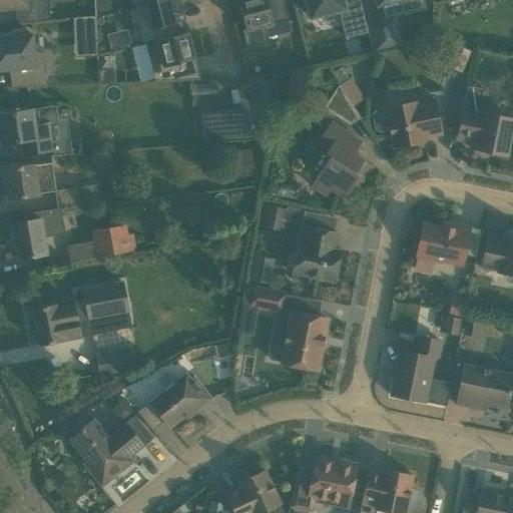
[(0,0),(0,8),(16,7),(17,23),(49,20),(47,0),(0,0)]
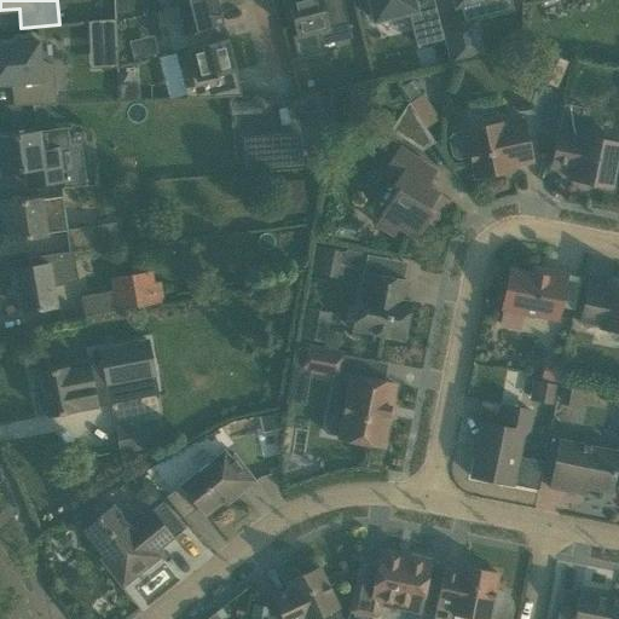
[(178,5),(163,9),(174,52),(208,42),(204,29),(223,24),(220,12),(217,0),(201,0),(178,6),(178,5)]
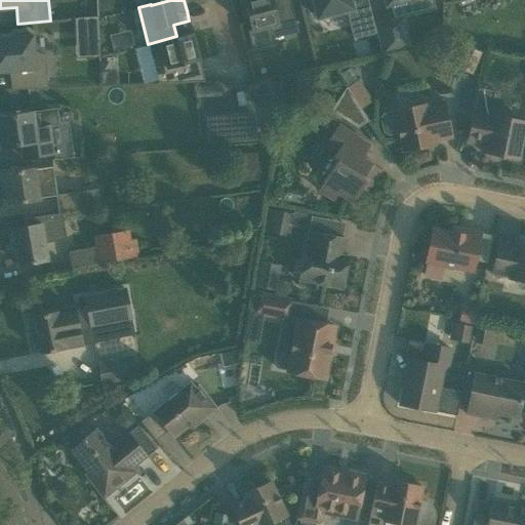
[(243,0),(244,2),(248,18),(248,17),(251,30),(247,31),(252,49),(276,43),(274,38),(298,32),(290,0),(243,0)]
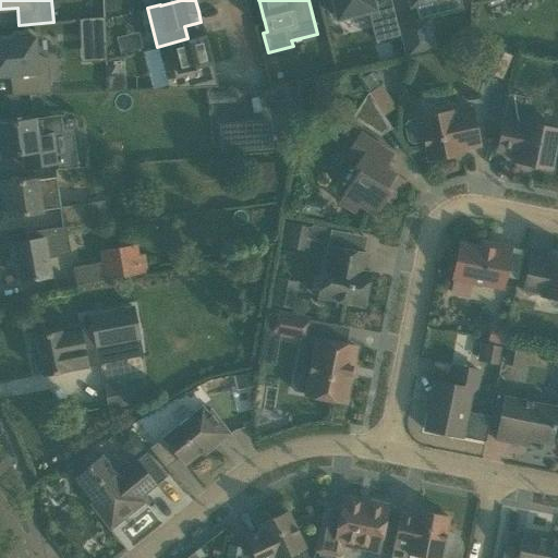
[(331,0),(337,20),(368,11),(375,41),(400,35),(390,0),(331,0)]
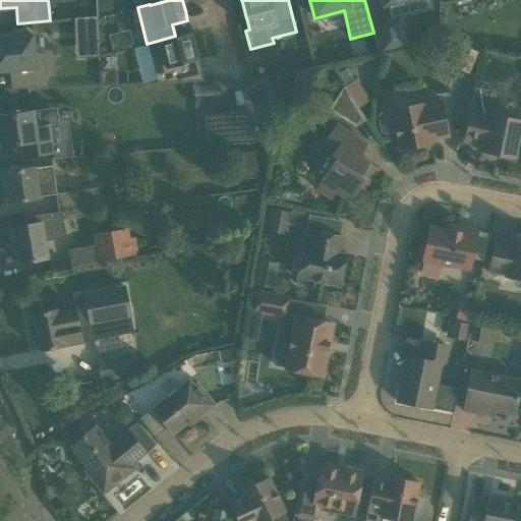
[(382,0),(384,5),(401,0),(414,0),(418,11),(430,8),(428,0),(382,0)]
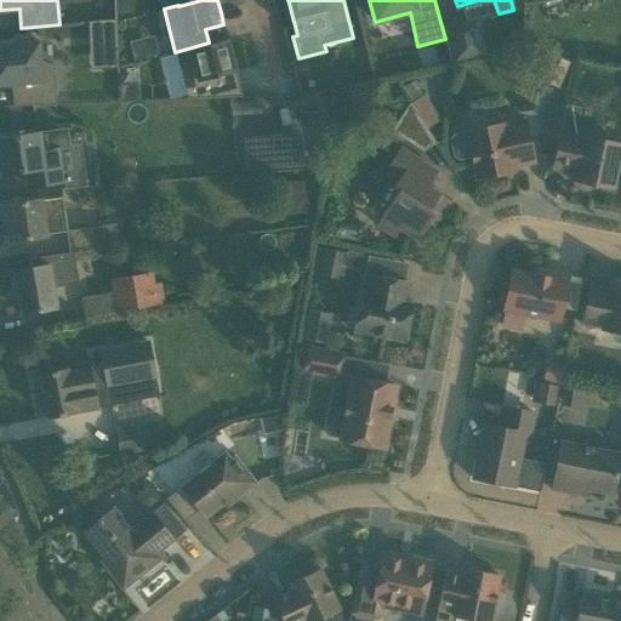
[(100,49),(118,47),(115,20),(98,21),(100,49)]
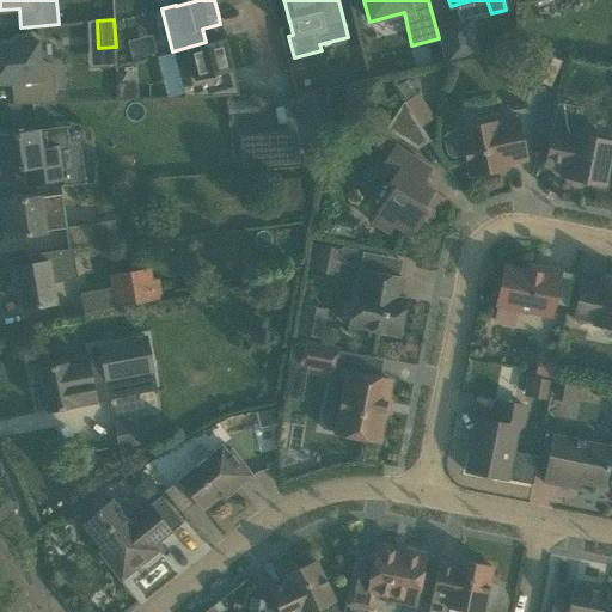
[(469,19),(436,28),(445,62),(478,54),(469,19)]
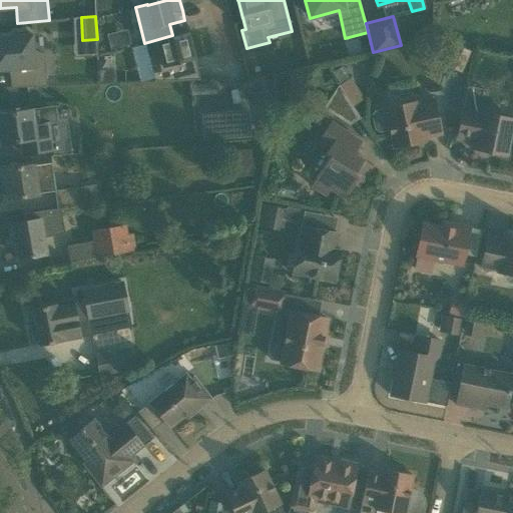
[(0,70),(10,69),(11,88),(47,86),(44,54),(34,50),(32,34),(27,35),(27,31),(14,32),(14,36),(0,37),(0,70)]
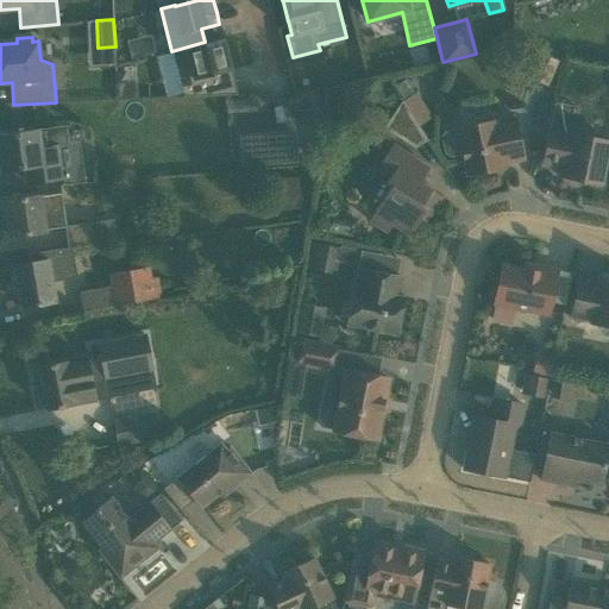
[(192,69),(179,73),(183,93),(227,90),(223,73),(231,70),(224,38),(186,48),(192,69)]
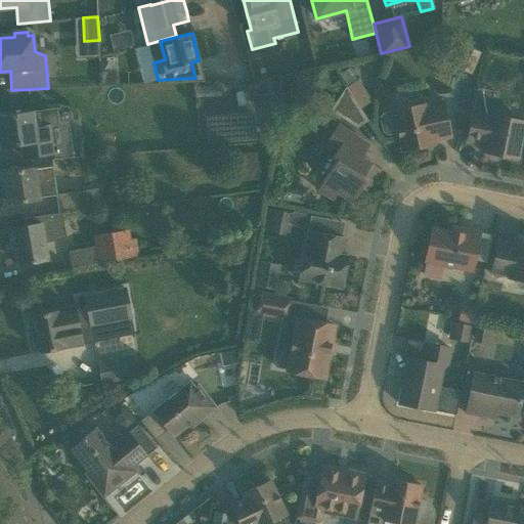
[(465,45),(457,60),(475,68),(481,53),(465,45)]
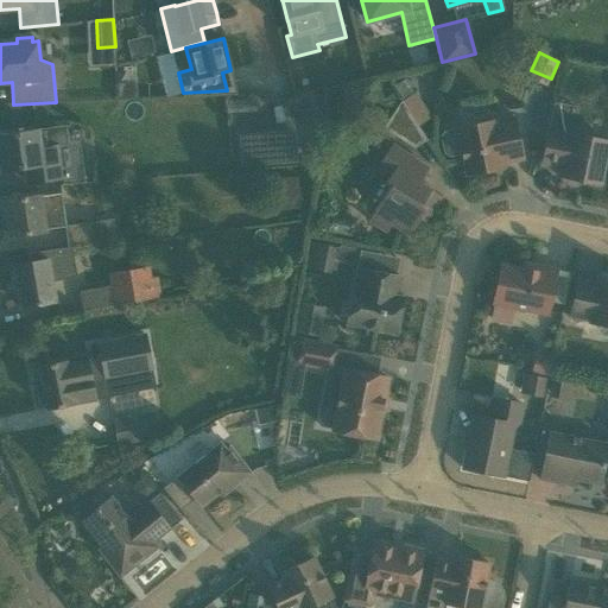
[(400,101),(384,128),(415,147),(425,139),(417,126),(418,125),(401,100),(400,101)]
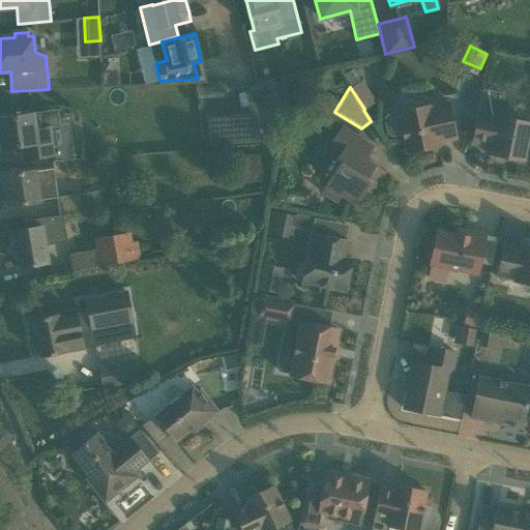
[(477,114),(471,142),(488,145),(486,152),(523,160),(529,125),(529,123),(494,116),(499,91),(482,88),(477,114)]
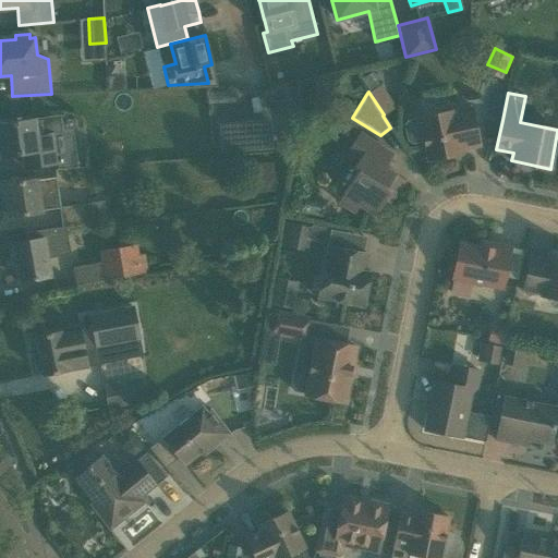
[(408,121),(405,124),(409,140),(412,142),(424,140),(428,160),(462,154),(461,149),(480,146),(472,108),(453,111),(453,110),(420,117),(420,119),(408,121)]
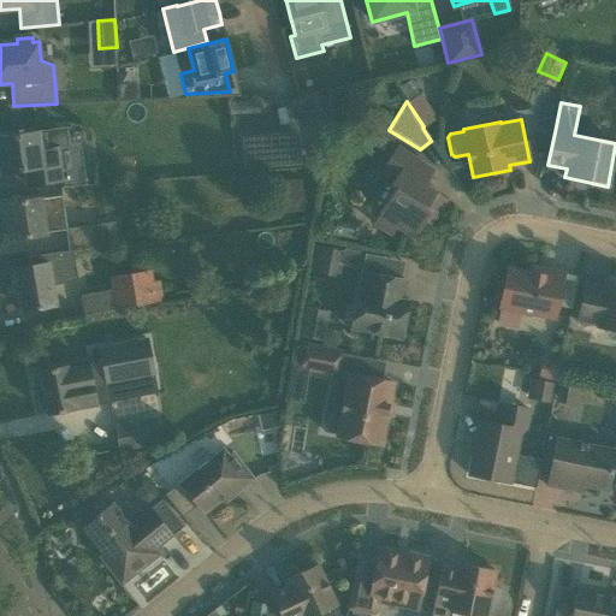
[(37,131),(0,136),(0,165),(1,173),(25,170),(27,185),(64,181),(59,147),(40,149),(37,131)]
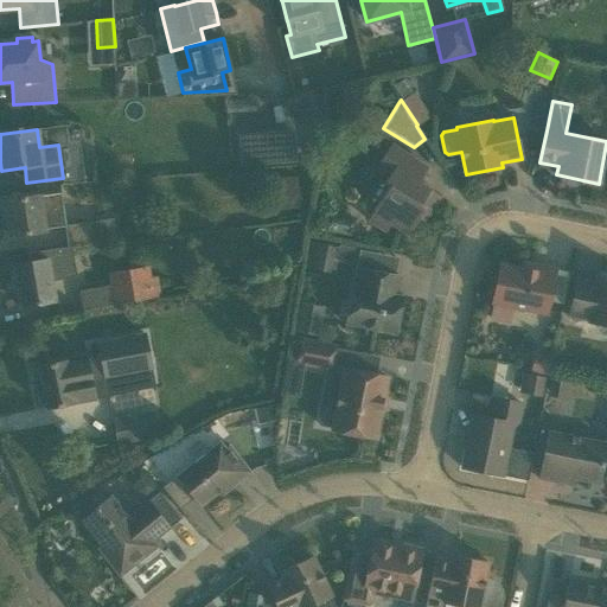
[(248,135),(238,135),(241,166),(250,165),(295,161),(293,132),(248,135)]
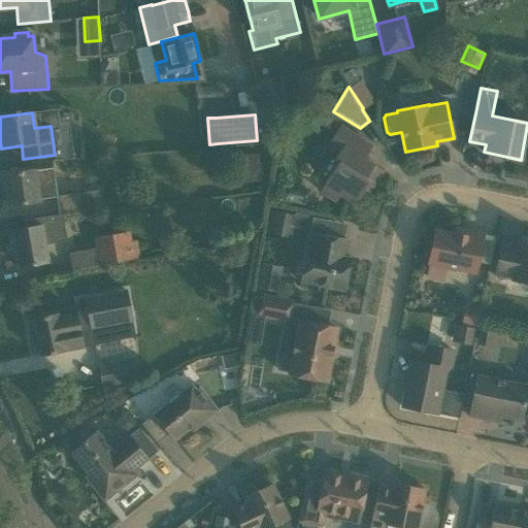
[(325,184),(321,191),(336,201),(340,195),(355,203),(364,190),(368,193),(383,170),(364,158),(372,146),(340,125),(327,145),(338,154),(334,159),(339,162),(325,184)]
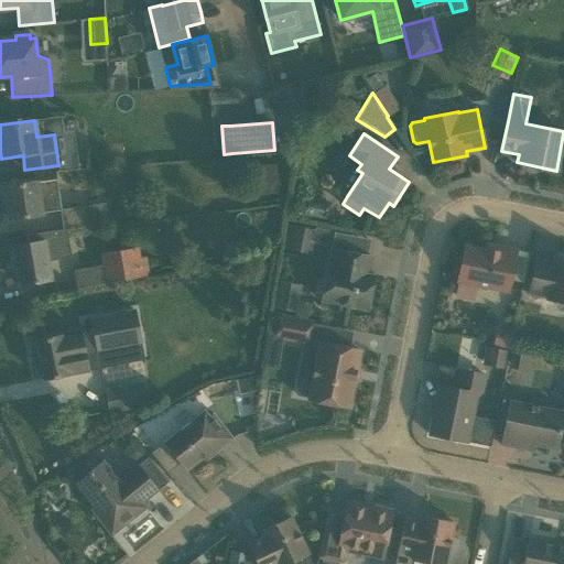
[(277,162),(250,165),(253,193),(279,191),(277,162)]
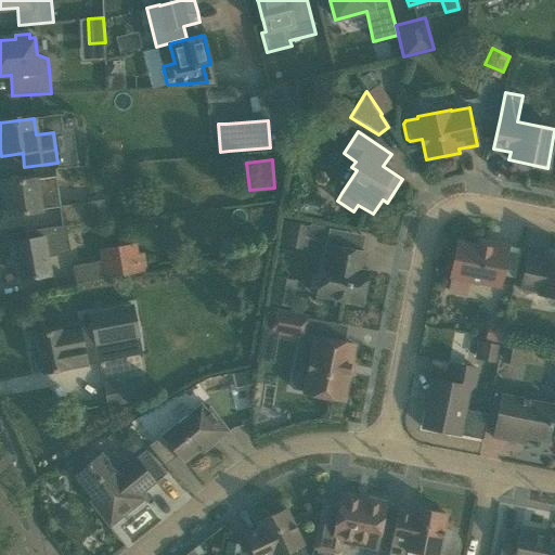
[(59,207),(60,206),(55,177),(37,179),(36,178),(4,182),(10,215),(41,210),(59,207)]
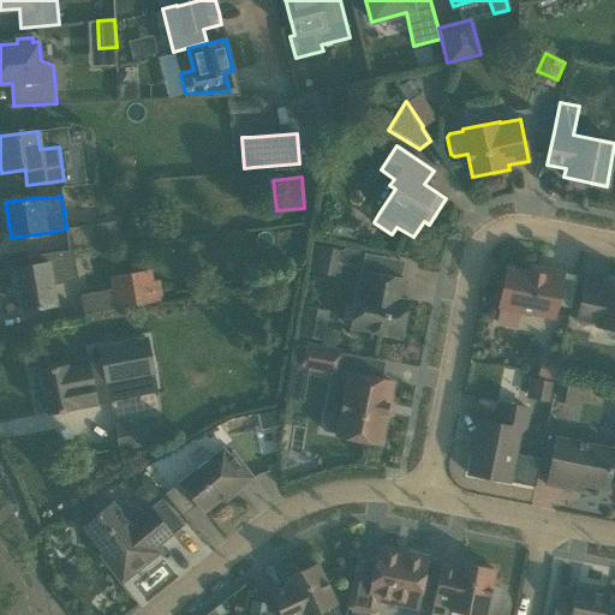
[(114,221),(66,228),(65,230),(69,250),(103,245),(118,244),(114,221)]
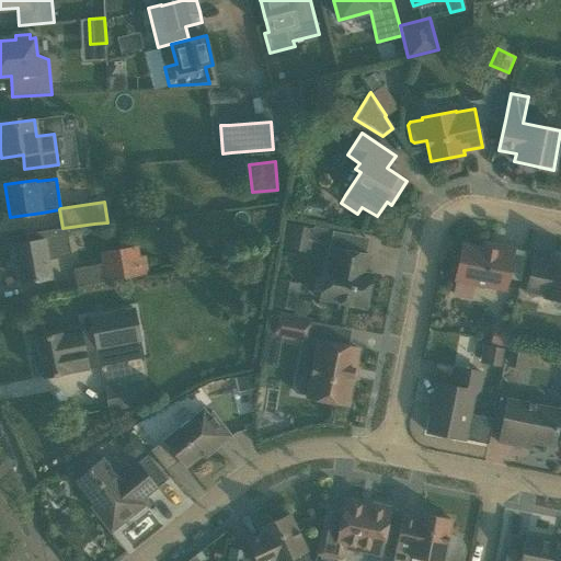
[(312,229),(310,242),(327,245),(329,231),(312,229)]
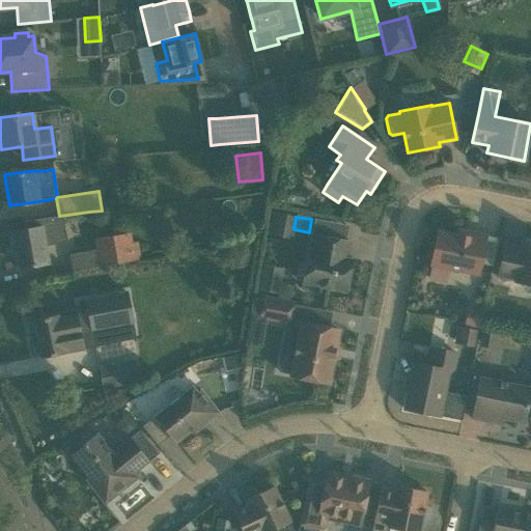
[(42,227),(12,231),(19,269),(48,263),(45,242),(66,238),(64,223),(42,227)]
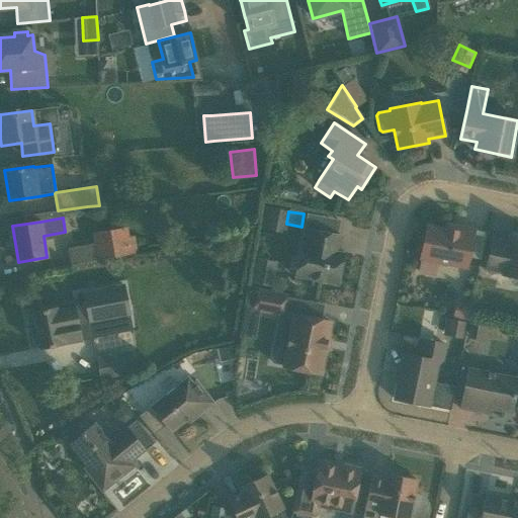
[(420,259),(418,271),(435,274),(438,262),(466,268),(468,257),(475,230),(447,224),(446,229),(427,225),(421,253),(420,259)]
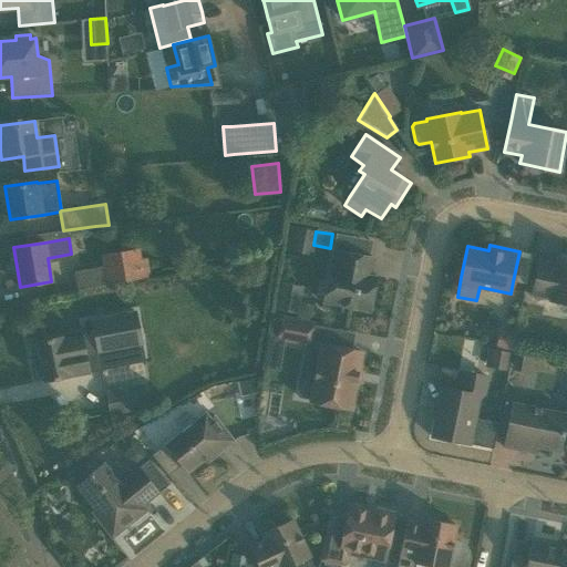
[(330,268),(323,302),(369,311),(375,277),(370,276),(373,258),(338,250),(333,269),(330,268)]
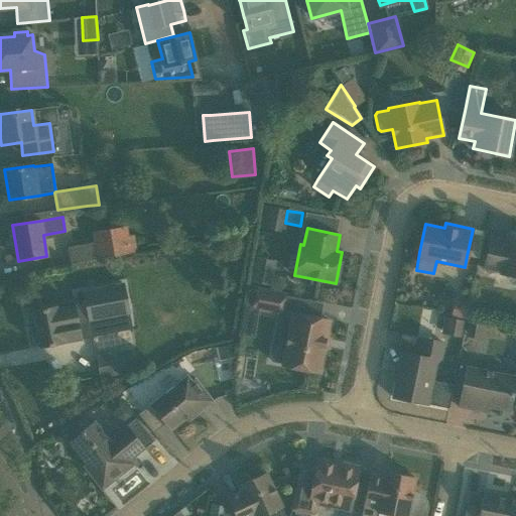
[(491,238),(485,269),(501,272),(500,273),(515,276),(515,237),(508,236),(507,241),(491,238)]
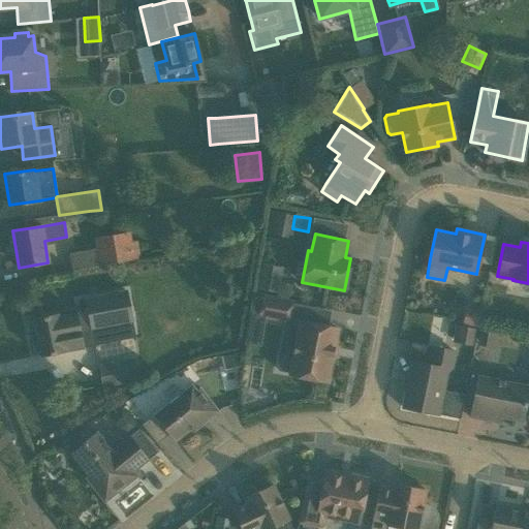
[(98,249),(69,253),(70,255),(72,269),(72,270),(101,265),(134,259),(132,243),(98,249)]
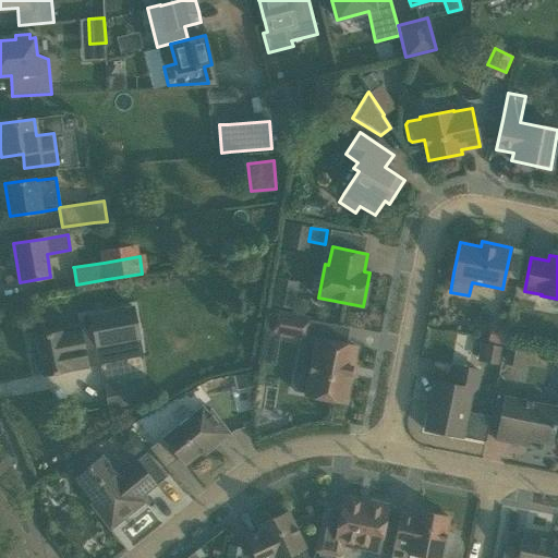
[(275,290),(271,305),(293,310),(296,294),(275,290)]
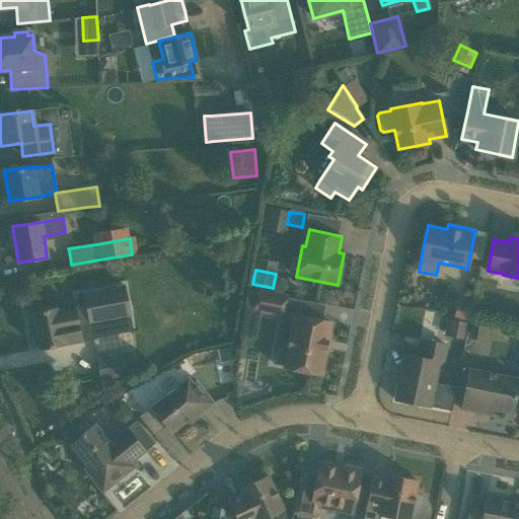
[(130,316),(124,285),(83,293),(85,305),(57,311),(57,308),(32,312),(40,349),(93,339),(90,324),(130,316)]
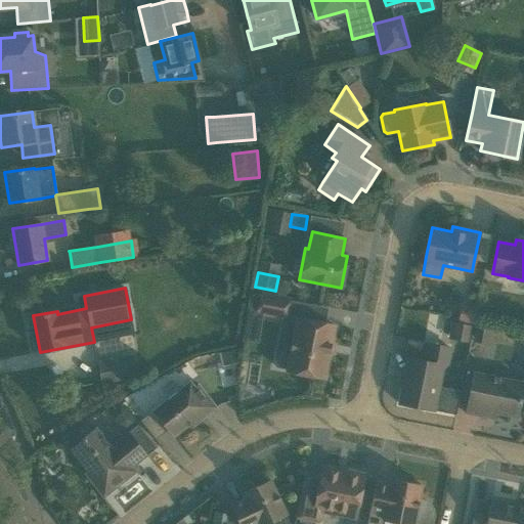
[(253,292),(247,318),(256,320),(258,312),(285,317),(289,299),(253,292)]
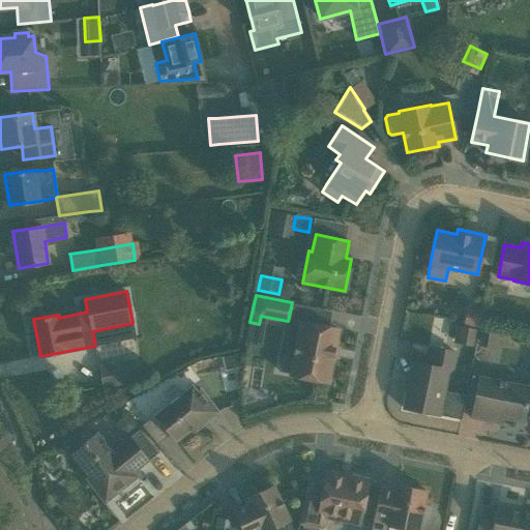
[(466,308),(463,325),(478,327),(480,312),(466,308)]
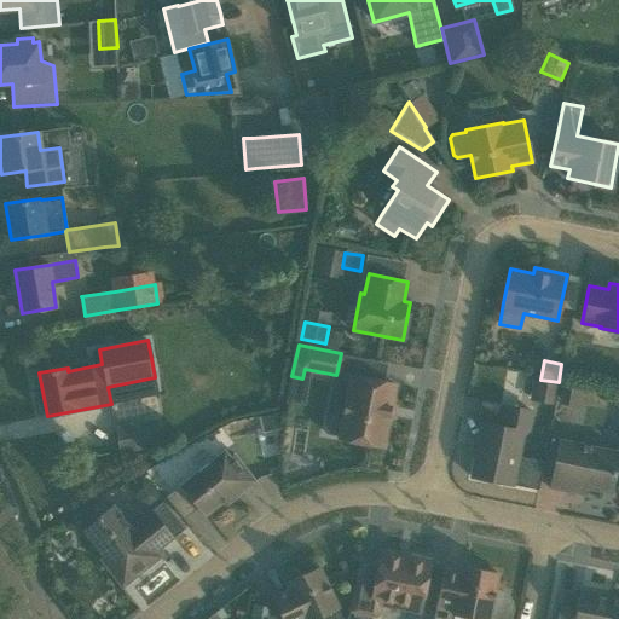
[(329,417),(325,433),(329,437),(339,438),(363,443),(382,447),(394,385),(381,382),(351,375),(351,379),(343,416),(333,415),(329,417)]
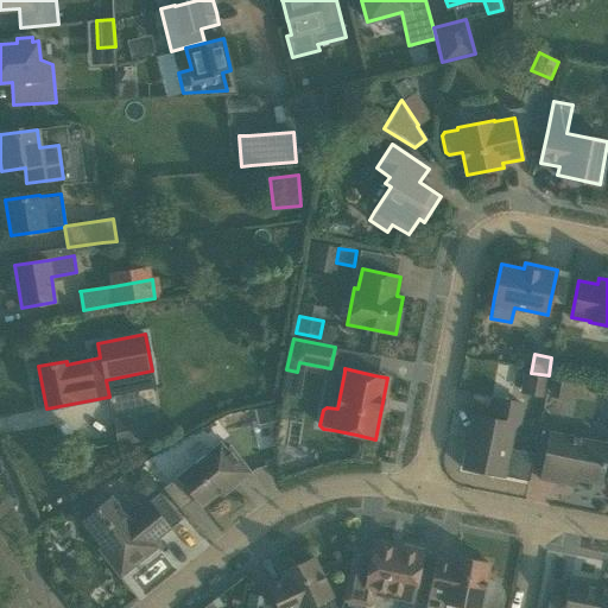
[(525,374),(520,394),(542,398),(546,378),(525,374)]
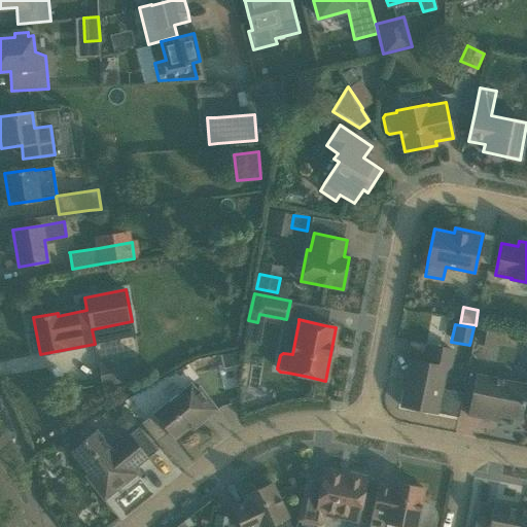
[(479,328),(476,343),(493,347),(496,332),(479,328)]
